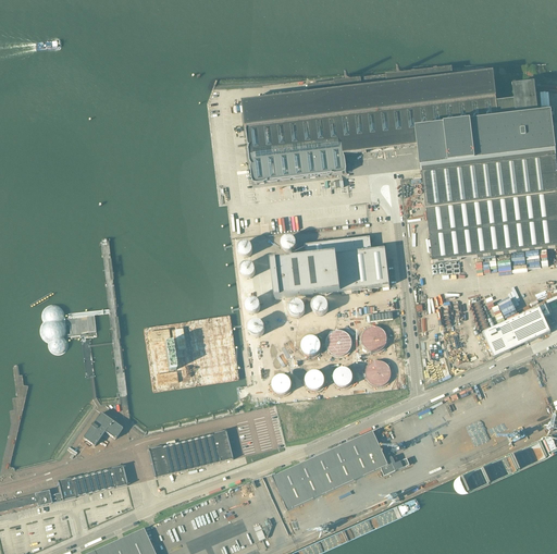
[(263,99),(243,101),(252,182),(291,177),(304,176),(314,175),(345,171),(343,152),(396,146),(417,144),(420,169),(422,168),(422,172),(423,175),(433,260),(460,257),(480,255),(498,253),(555,246),(556,245),(556,164),(551,113),(555,112),(554,108),(551,109),(547,84),(535,86),(535,82),(512,84),(514,98),(496,100),(493,72),(453,76),(452,65),(308,83),(308,79),(262,85),(263,99)]
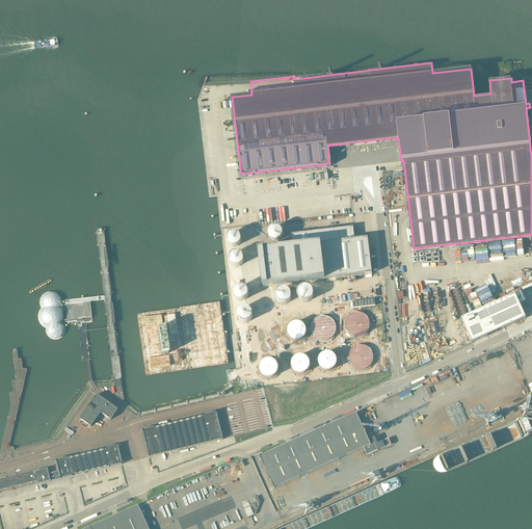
[(292,244),(259,247),(259,253),(261,253),(264,279),(262,279),(263,284),(326,276),(326,280),(336,279),(336,275),(372,271),(369,245),(368,235),(354,237),(352,237),(351,229),(350,226),(353,225),(291,232),(292,244)]
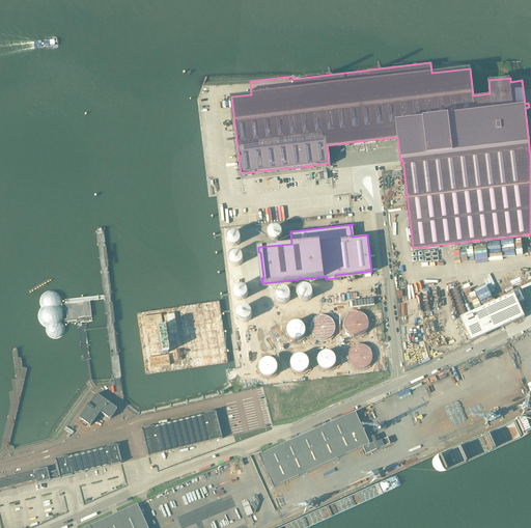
[(227,251),(244,249),(241,227),(224,229),(227,251)]
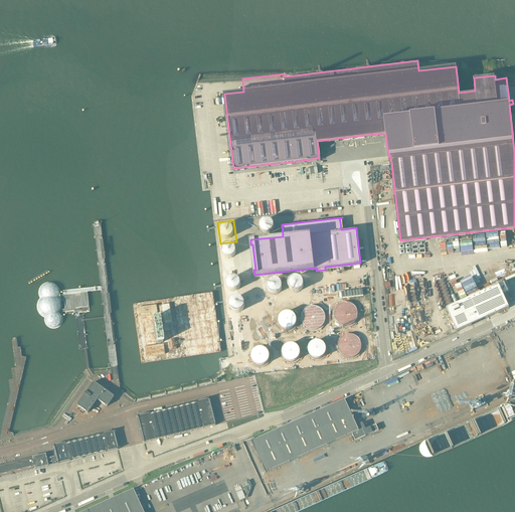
[(503,281),(445,307),(457,329),(459,328),(470,323),(472,322),(471,320),(485,314),(485,316),(487,315),(498,310),(509,305),(502,292),(508,289),(506,285),(503,281)]
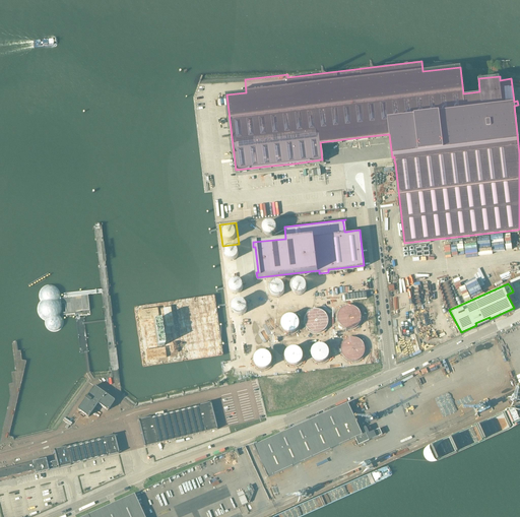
[(366,289),(345,293),(345,299),(367,296),(366,289)]
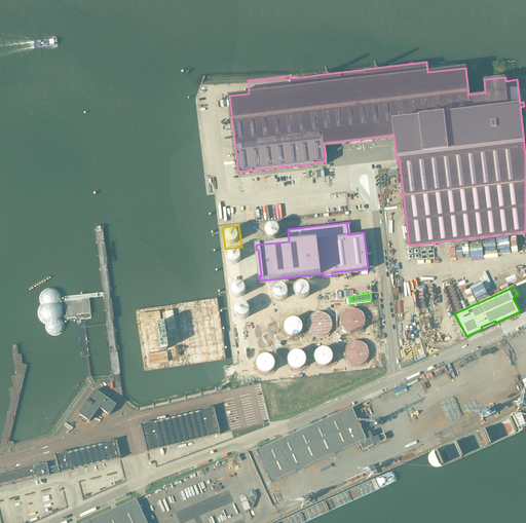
[(109,413),(116,403),(95,388),(87,398),(86,398),(84,401),(85,401),(78,411),(89,419),(99,406),(109,413)]
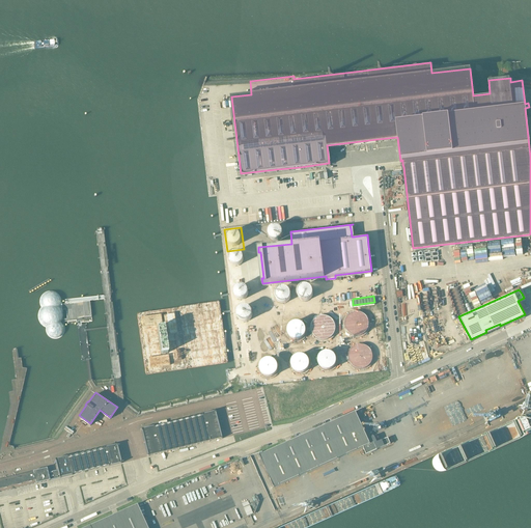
[(165,421),(141,426),(141,427),(141,428),(147,452),(147,454),(148,453),(149,453),(154,452),(217,437),(218,437),(222,436),(221,435),(221,432),(217,416),(215,409),(201,412),(201,413),(165,421)]
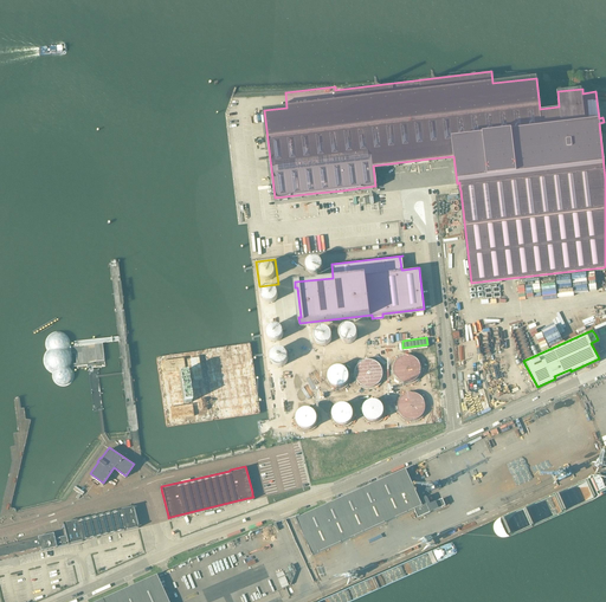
[(423,503),(406,466),(298,515),(315,551),(414,506),(418,516),(445,503),(445,502),(444,502),(442,497),(443,497),(443,496),(430,502),(427,496),(427,494),(426,494),(425,494),(425,496),(424,496),(424,497),(426,502),(423,503)]
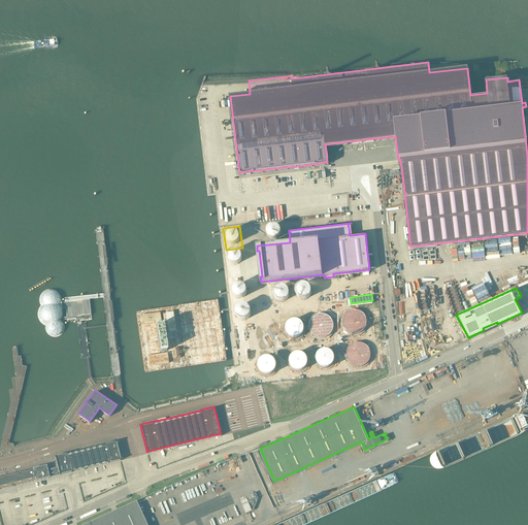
[(0,486),(0,487),(14,483),(43,477),(59,472),(72,469),(72,468),(107,460),(107,461),(108,461),(108,460),(119,458),(120,458),(121,458),(121,457),(120,456),(119,449),(117,441),(117,440),(116,439),(103,443),(103,444),(68,452),(68,451),(56,454),(55,454),(56,460),(57,465),(47,467),(46,463),(32,466),(0,473),(0,486)]
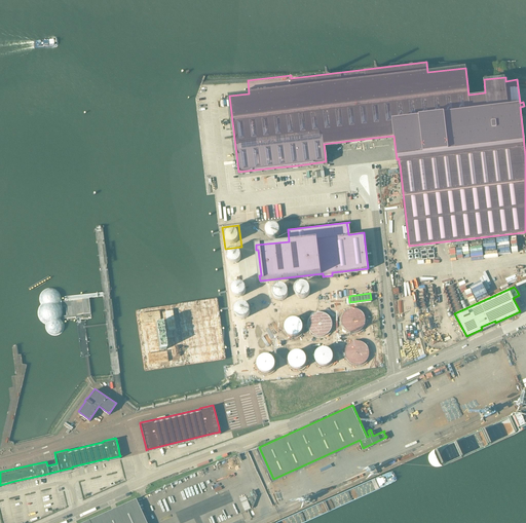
[(210,464),(202,467),(211,489),(218,486),(210,464)]
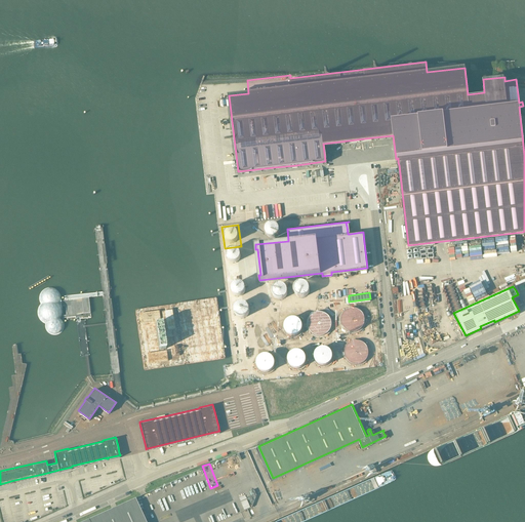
[(147,521),(135,495),(77,521),(76,521),(147,521)]
